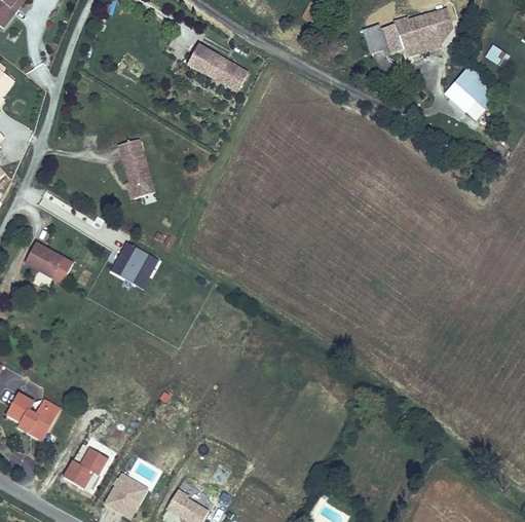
[(9,7),(14,0),(0,0),(0,24),(4,26),(14,11),(9,7)]
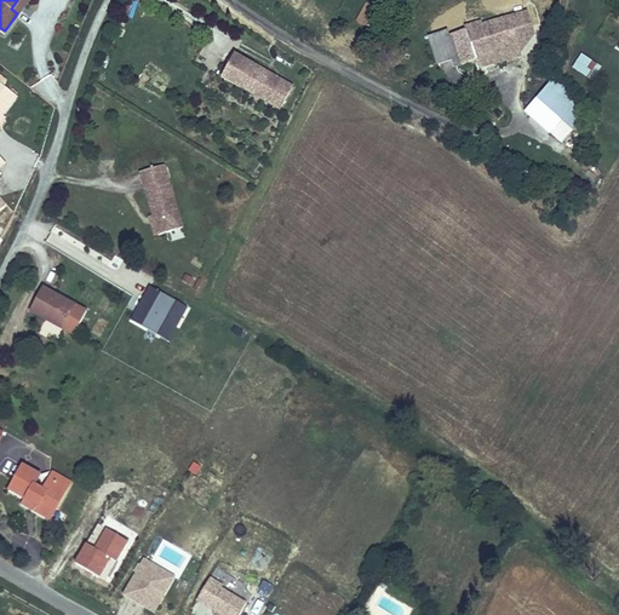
[(17,13),(26,0),(17,0),(11,9),(17,13)]
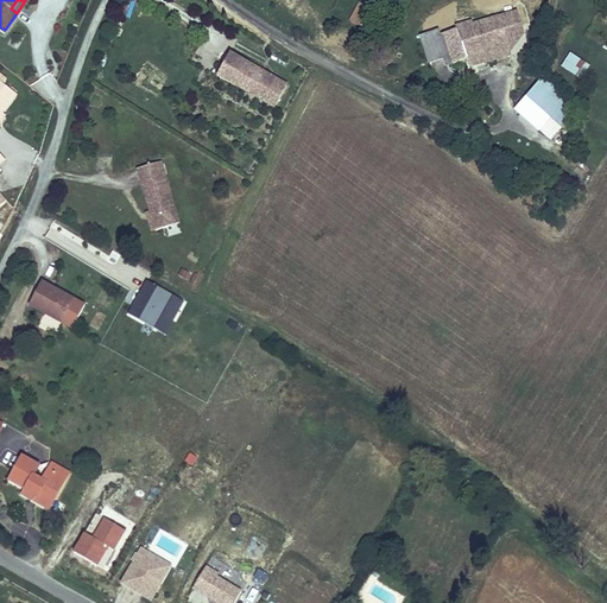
[(354,0),(349,20),(365,24),(371,4),(359,0),(354,0)]
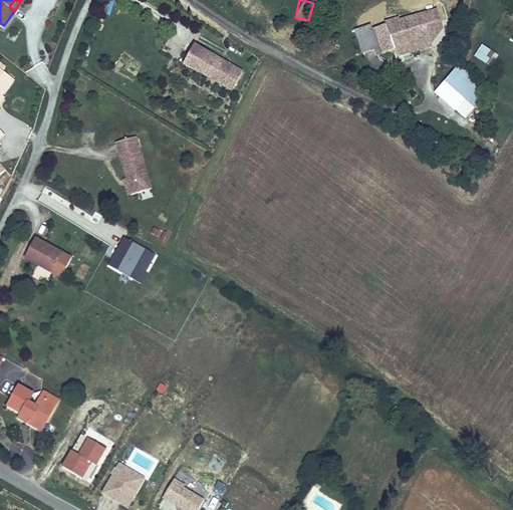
[(449,38),(437,3),(401,15),(399,12),(383,16),(386,22),(374,26),(372,20),(353,26),(361,53),(375,48),(376,53),(395,47),(397,55),(449,38)]
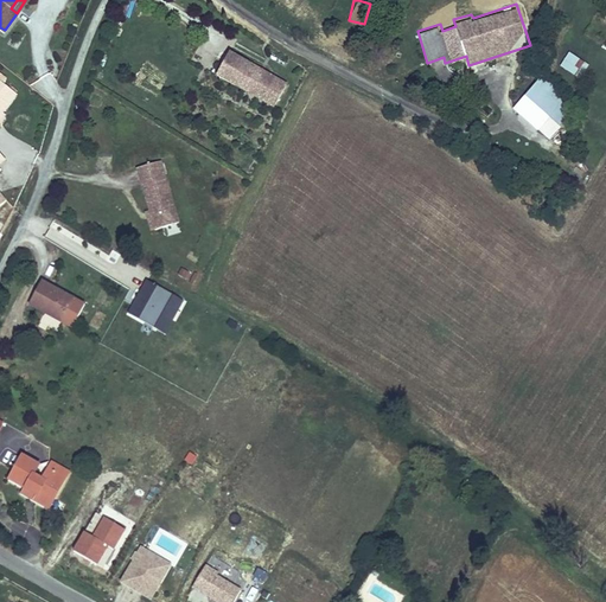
[(214,69),(273,98),(285,75),(227,45),(214,69)]
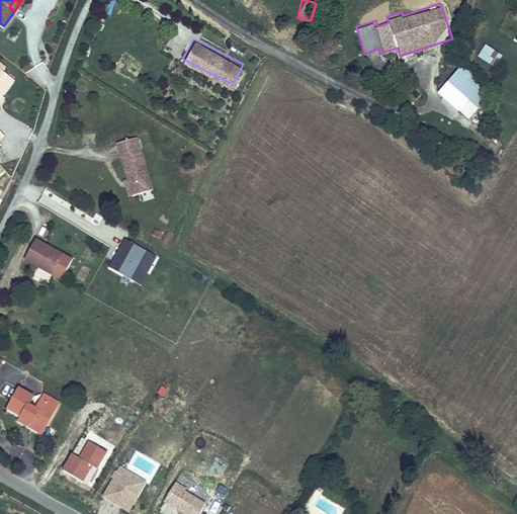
[(487,43),(479,55),(492,62),(499,51),(487,43)]
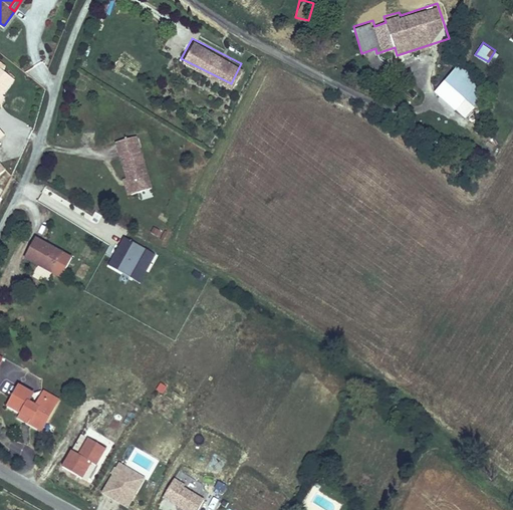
[(459,62),(444,79),(461,94),(466,97),(480,80),(459,62)]
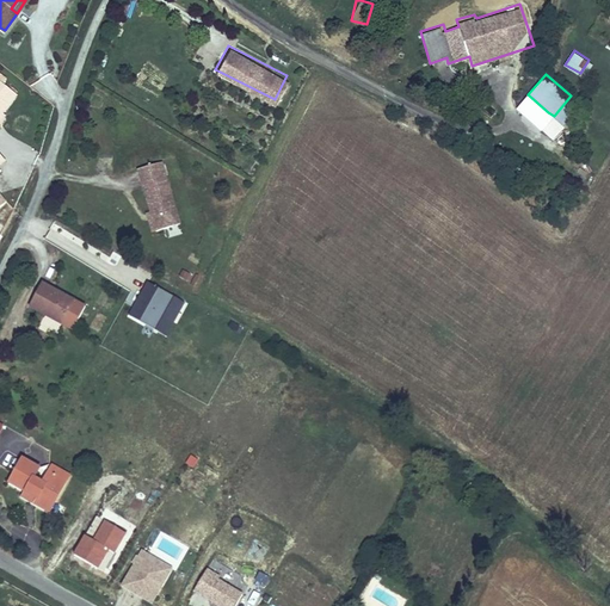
[(0,105),(11,88),(0,80),(0,110),(0,105)]
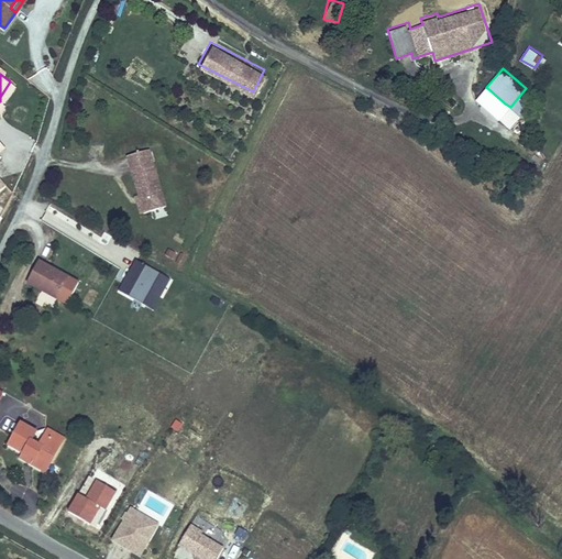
[(496,113),(505,103),(486,87),(477,98),(496,113)]
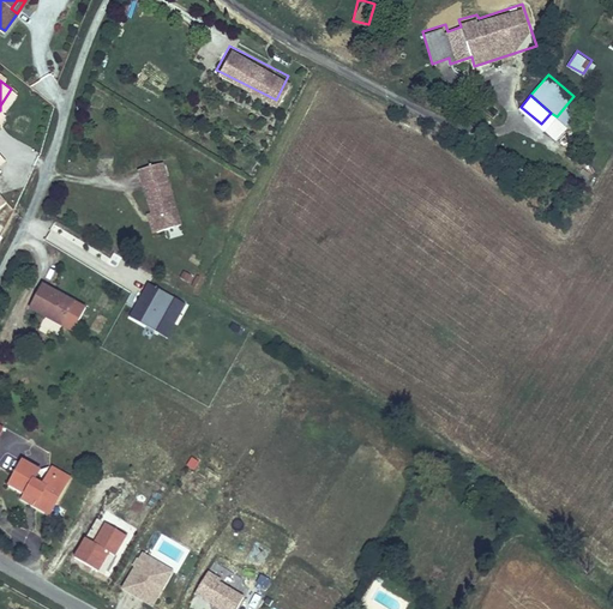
[(178,217),(161,155),(140,160),(145,178),(142,179),(149,204),(154,223),(178,217)]
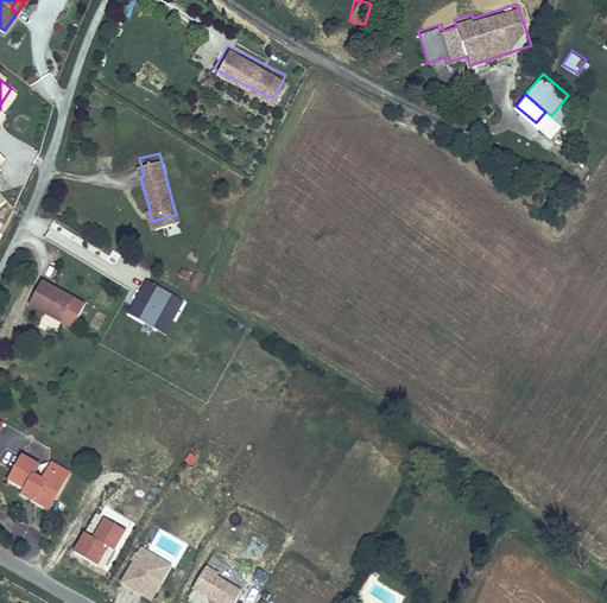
[(152,221),(147,202),(143,204),(147,222),(152,221)]
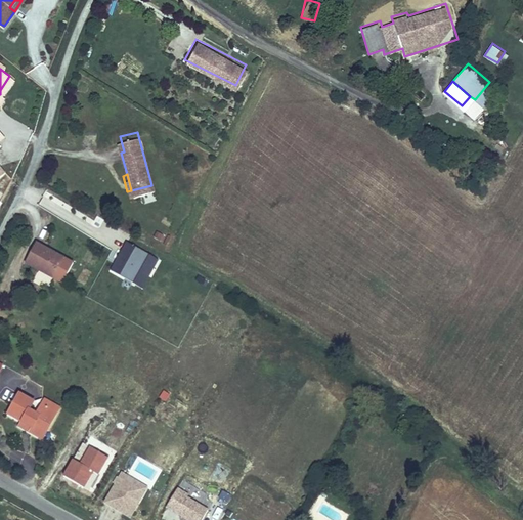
[(125,240),(110,269),(143,287),(159,256),(125,240)]
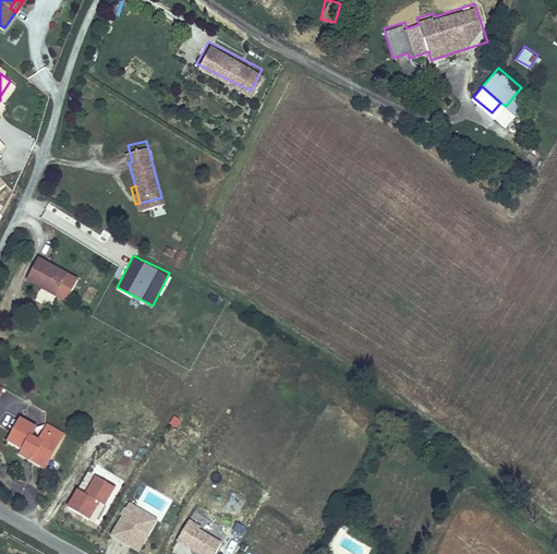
[(25,286),(37,292),(40,288),(58,298),(69,280),(38,263),(25,286)]
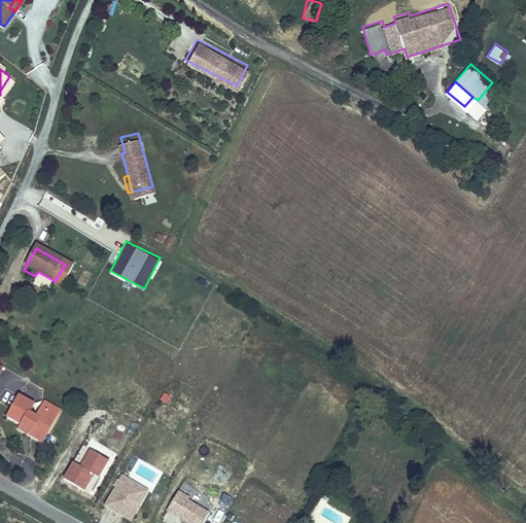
[(38,272),(35,276),(51,286),(55,281),(38,272)]
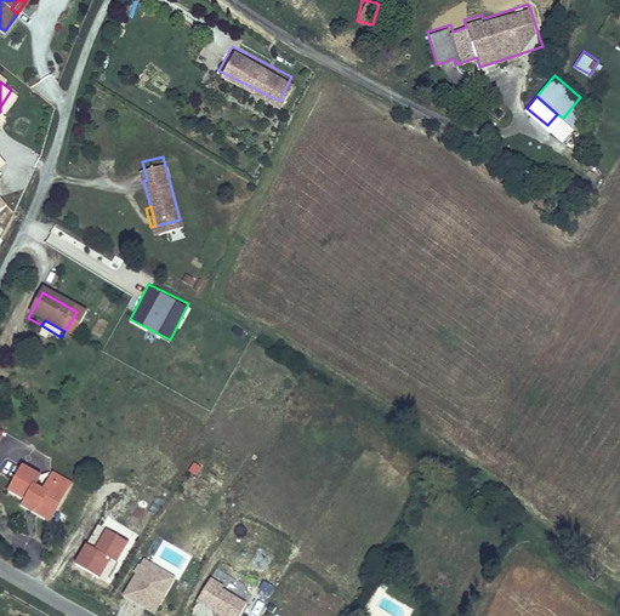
[(67,492),(47,483),(39,496),(30,490),(37,480),(18,469),(4,494),(22,503),(34,512),(30,518),(40,523),(47,511),(53,514),(67,492)]
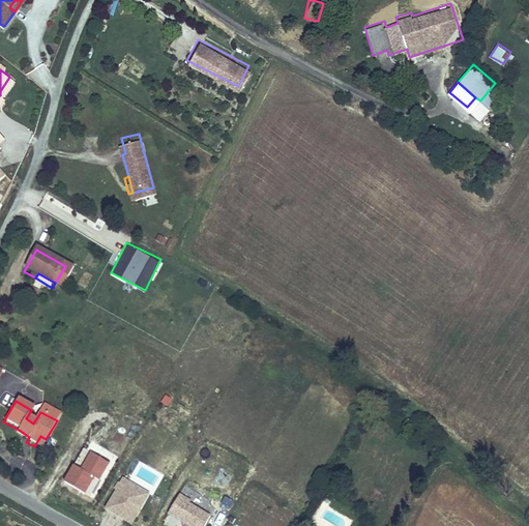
[(42,407),(40,412),(57,420),(59,416),(42,407)]
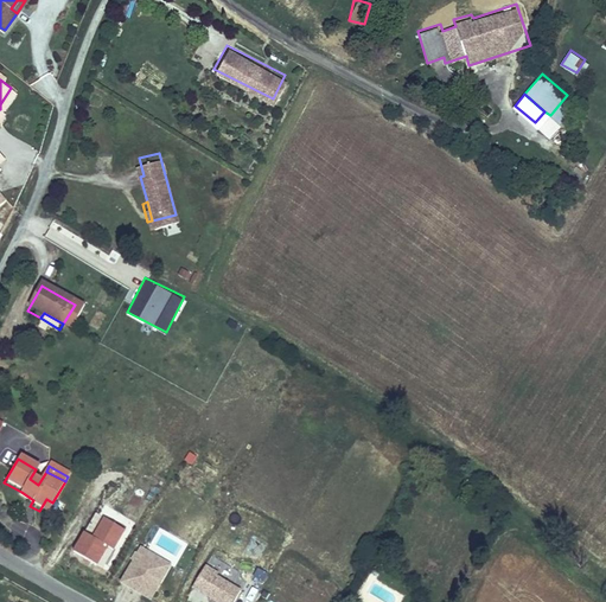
[(33,500),(21,492),(18,500),(30,506),(33,500)]
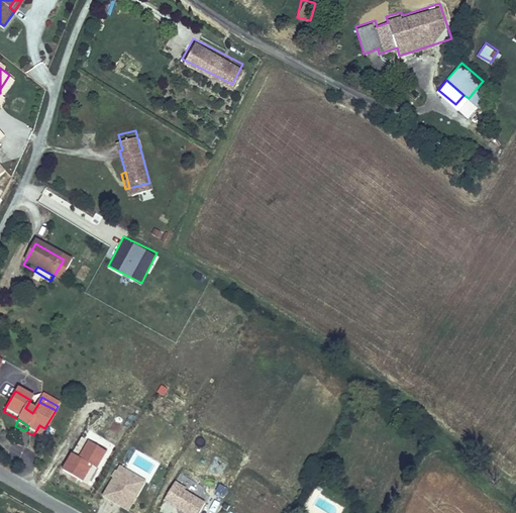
[(38,438),(44,428),(39,425),(33,435),(38,438)]
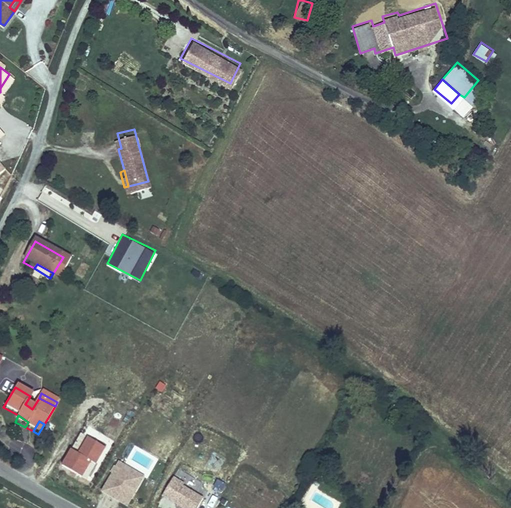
[(80,452),(96,461),(104,445),(88,437),(80,452)]
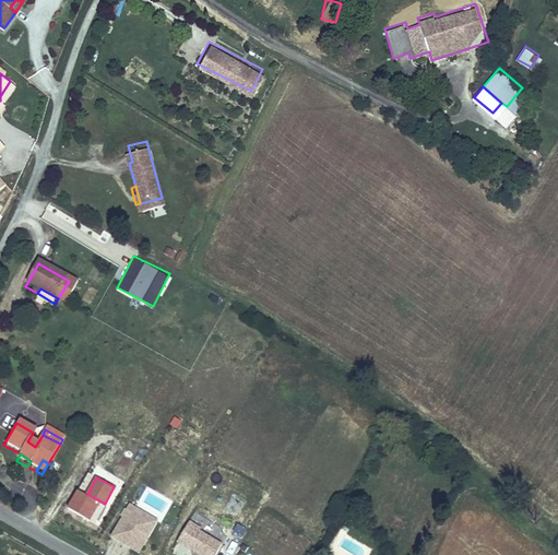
[(67,512),(92,527),(105,504),(87,494),(79,489),(67,512)]
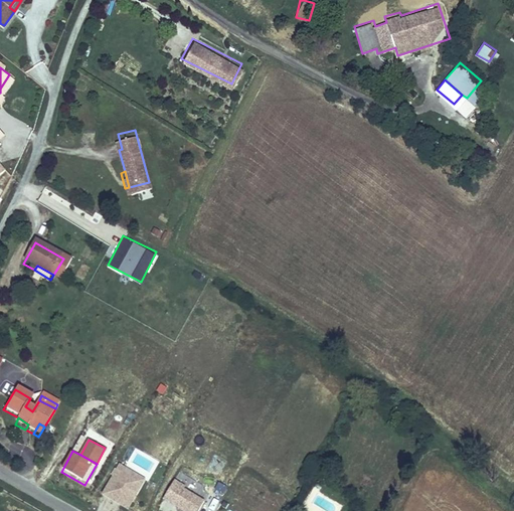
[(123,462),(106,493),(130,506),(147,475),(123,462)]
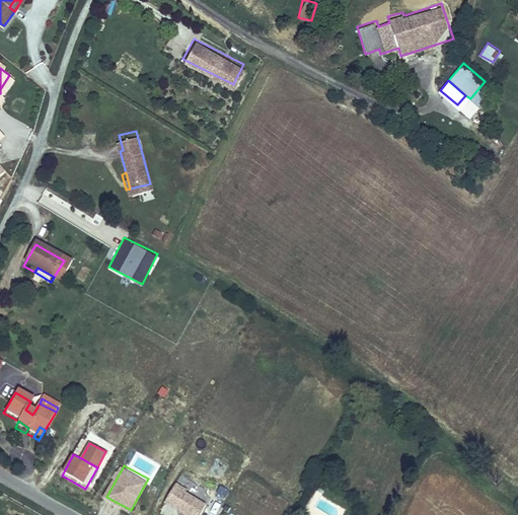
[(198,514),(205,504),(183,492),(186,490),(174,484),(163,502),(185,514),(198,514)]
